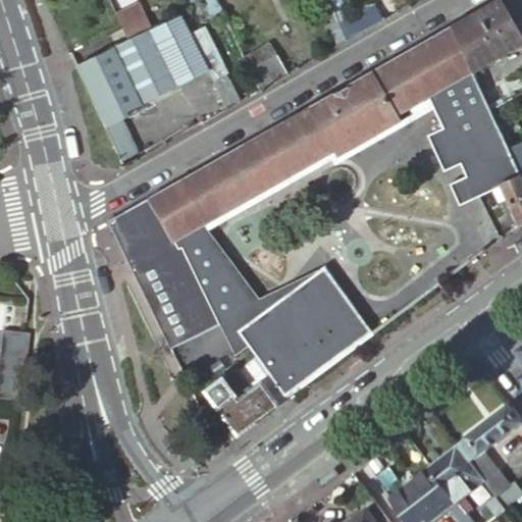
[(326,0),(338,23),(350,17),(341,0),(326,0)]
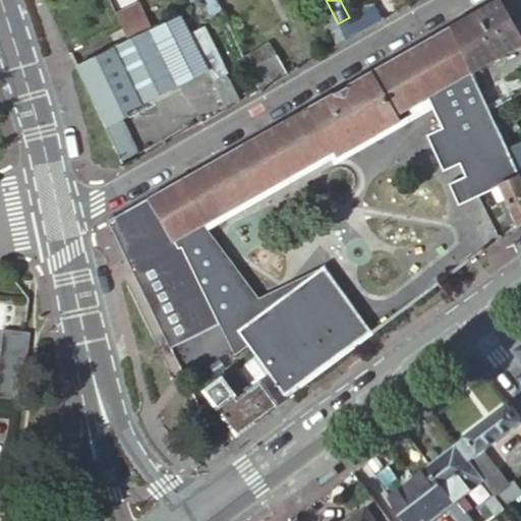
[(520,41),(520,40),(499,0),(496,0),(451,25),(470,69),(520,41)]
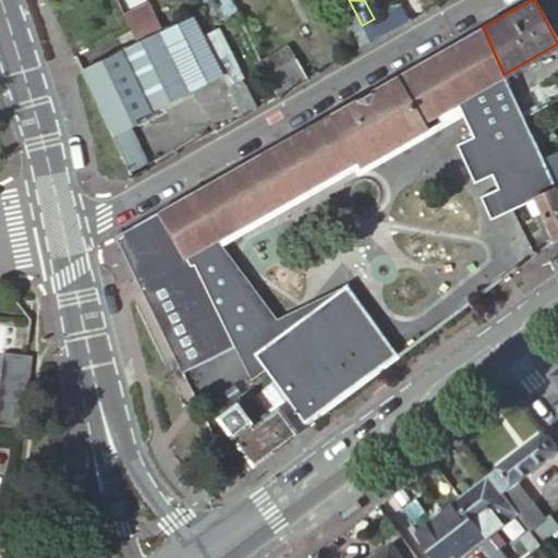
[(124,14),(137,43),(161,32),(148,3),(124,14)]
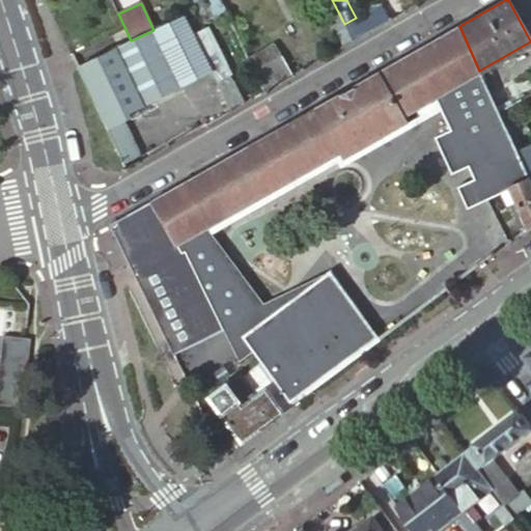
[(225,9),(223,3),(212,8),(211,8),(214,15),(225,9)]
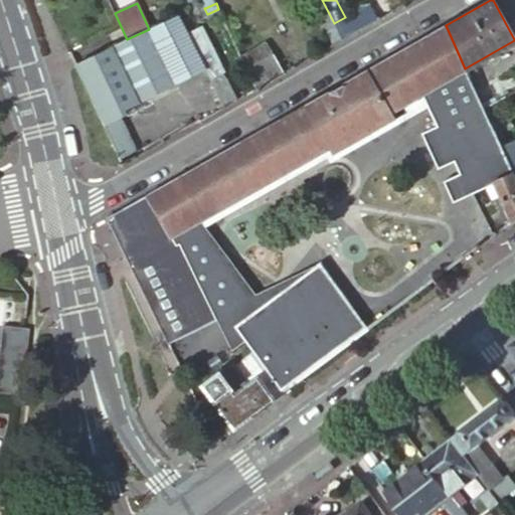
[(341,38),(376,18),(369,5),(345,17),(334,23),(341,38)]
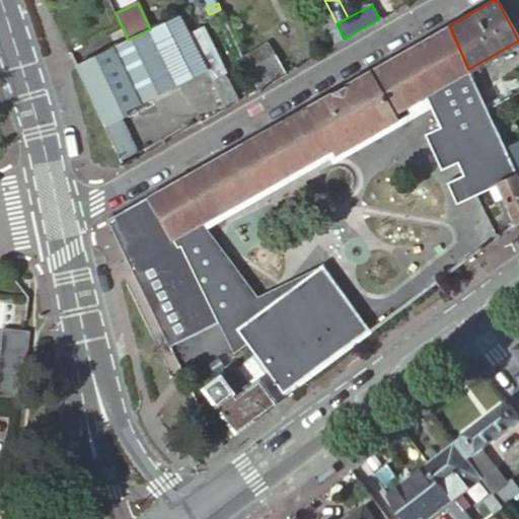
[(190,11),(181,15),(187,27),(195,23),(190,11)]
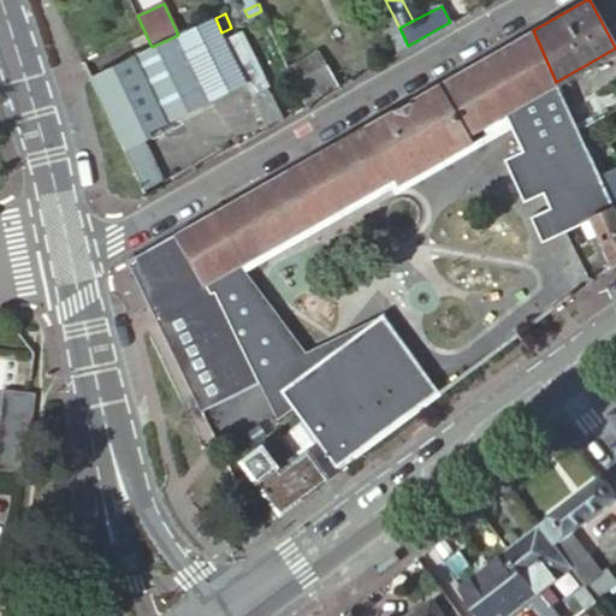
[(255,31),(268,25),(265,17),(250,23),(255,31)]
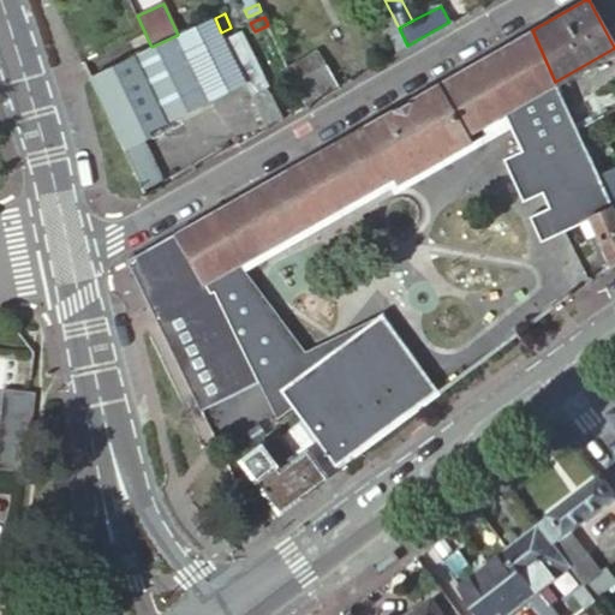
[(178,35),(151,47),(88,78),(141,189),(161,179),(141,136),(161,126),(159,121),(244,79),(221,33),(215,18),(178,35)]
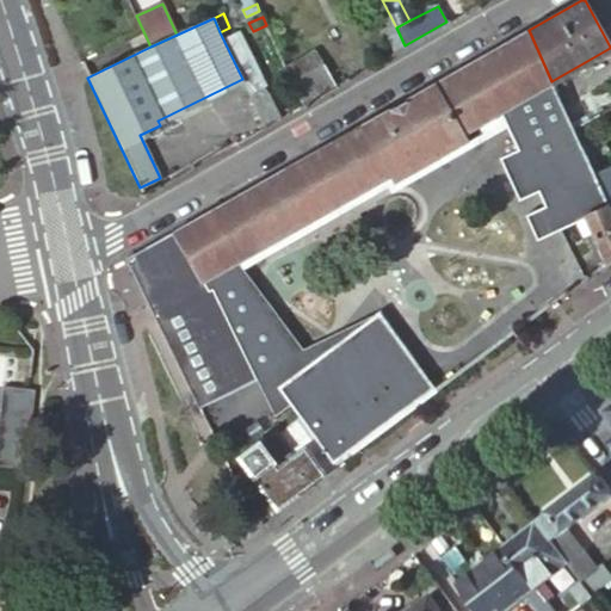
[(529,30),(146,246),(124,258),(195,406),(255,376),(214,284),(209,285),(205,277),(395,170),(399,177),(468,139),(464,131),(514,104),(547,172),(565,165),(586,154),(574,130),(566,110),(551,81),(529,30)]
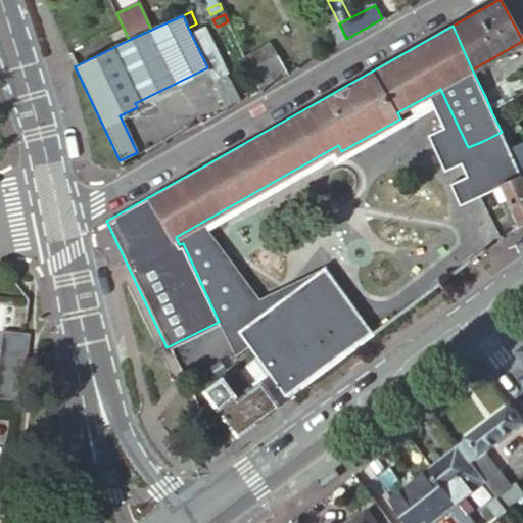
[(259,89),(287,74),(273,42),(244,55),(259,89)]
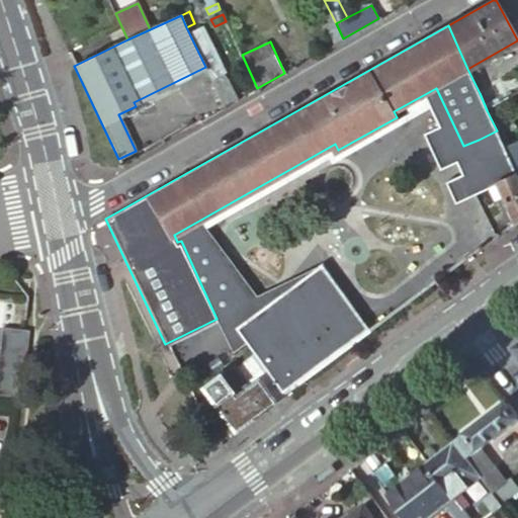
[(225,107),(237,100),(224,71),(210,77),(225,107)]
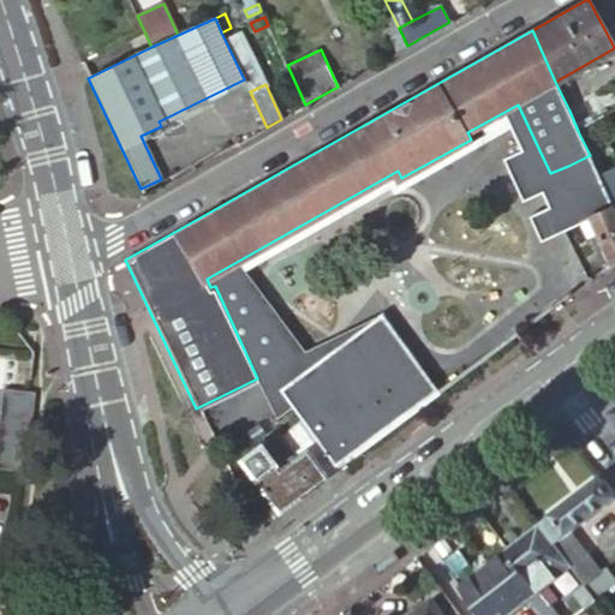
[(595,96),(569,111),(578,131),(605,114),(595,96)]
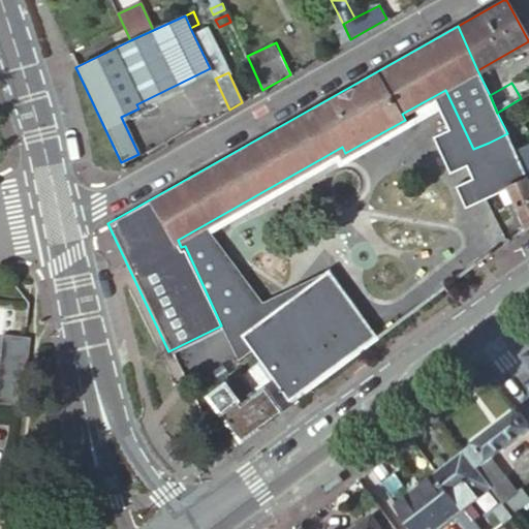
[(528,181),(512,146),(507,133),(489,143),(507,184),(504,186),(506,189),(498,192),(505,205),(512,201),(524,227),(528,223),(528,181)]
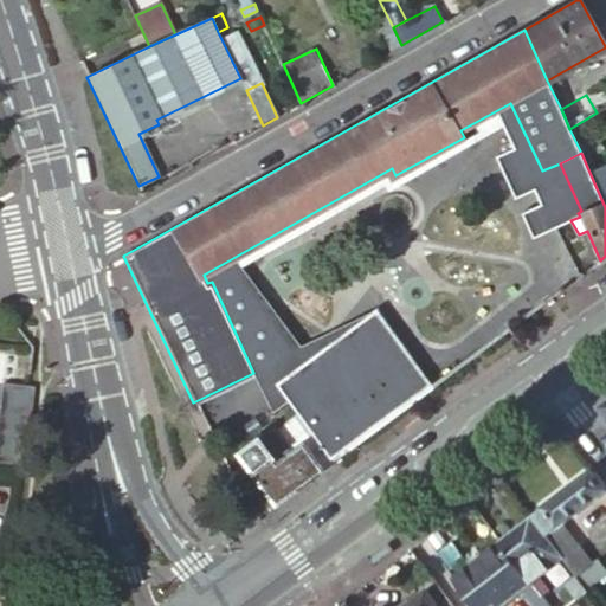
[(605,207),(605,163),(598,168),(595,162),(587,167),(605,207)]
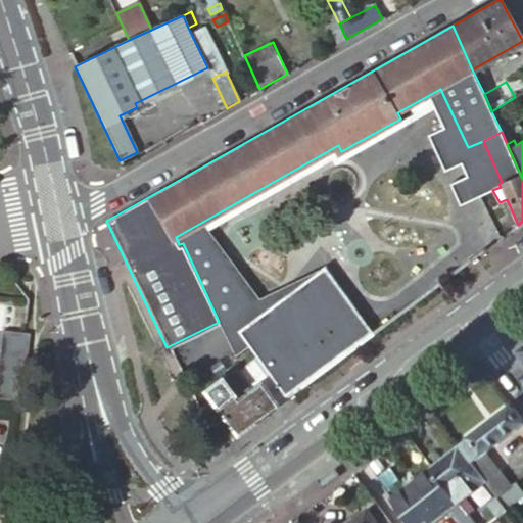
[(29,334),(1,330),(0,339),(0,398),(19,401),(29,334)]
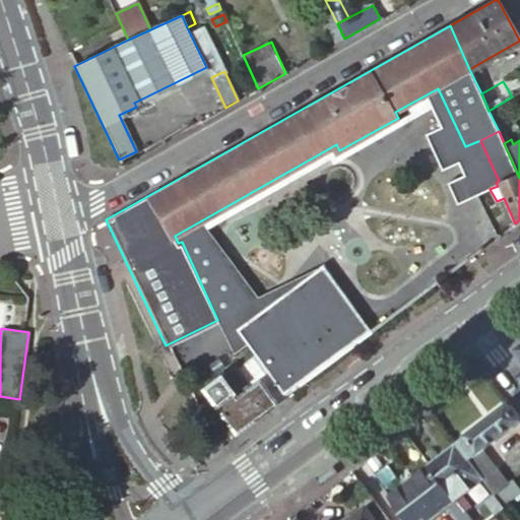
[(193,403),(212,446),(272,403),(263,390),(273,383),(254,355),(234,370),(231,367),(200,388),(205,395),(193,403)]
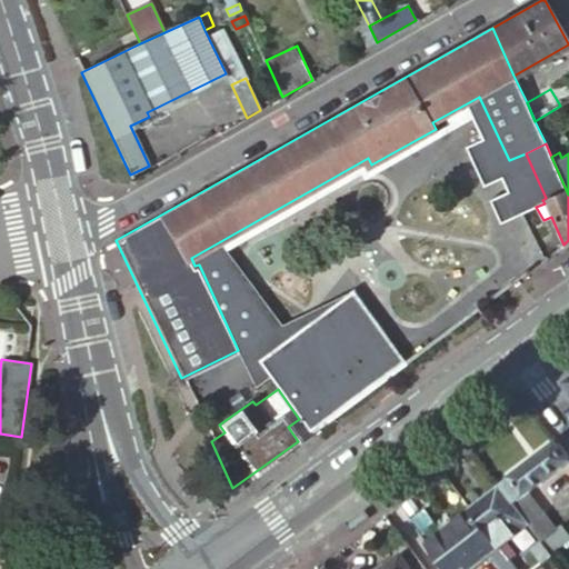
[(288,427),(298,441),(309,432),(299,419),(288,427)]
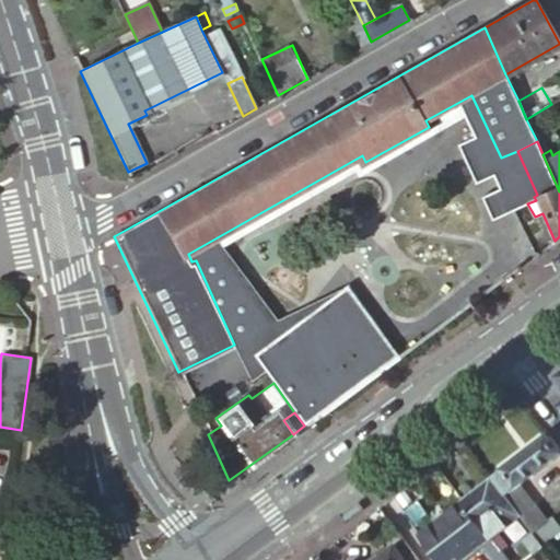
[(520,486),(559,452),(559,451),(547,434),(492,477),(520,515),(532,531),(545,521),(520,486)]
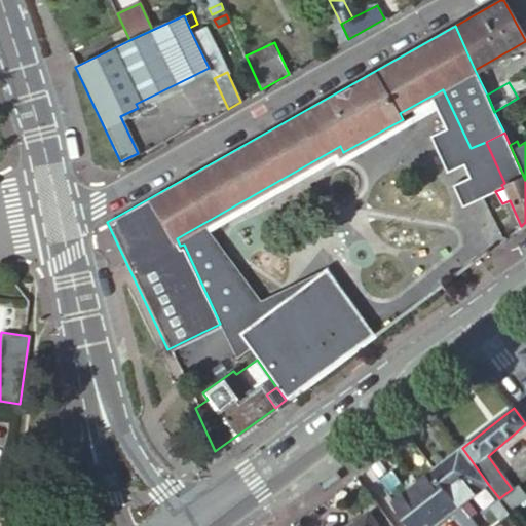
[(462,448),(434,471),(468,517),(476,513),(467,500),(488,484),(462,448)]
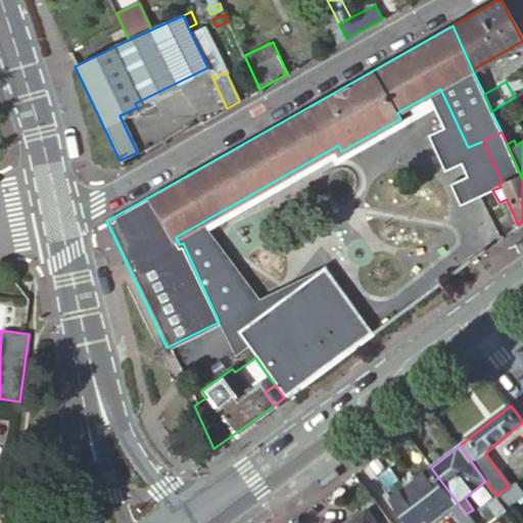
[(472,522),(466,514),(431,468),(390,500),(408,522),(431,522),(448,510),(458,522),(472,522)]
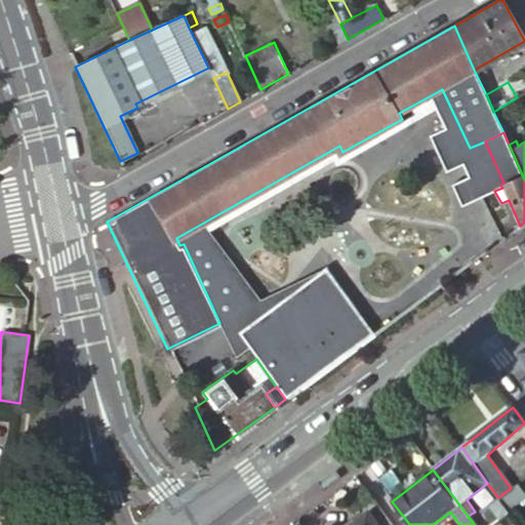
[(511,488),(498,497),(510,512),(510,513),(512,515),(524,505),(524,498),(515,485),(511,488)]
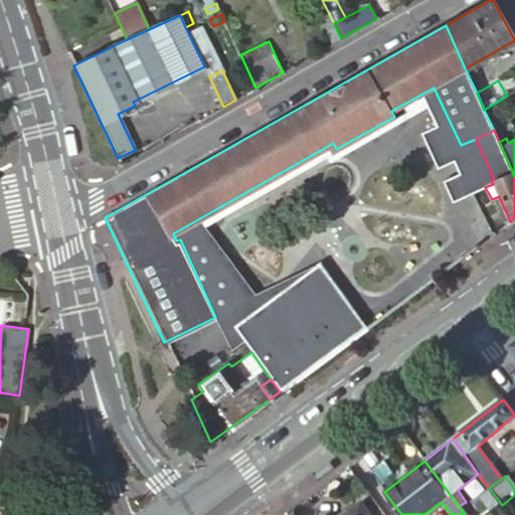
[(489,488),(481,494),(492,508),(500,502),(489,488)]
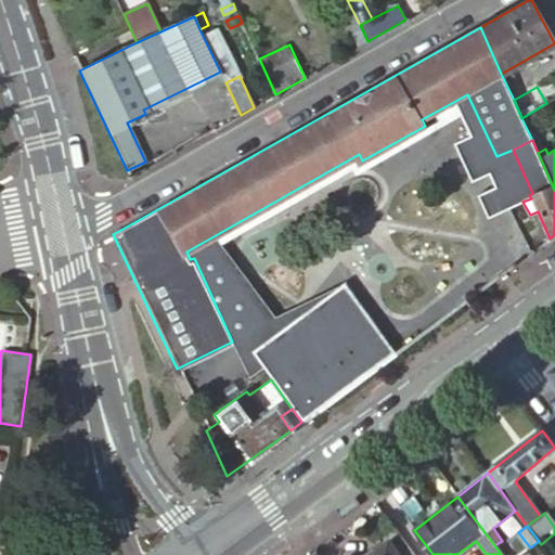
[(401,554),(392,543),(377,554),(401,554)]
